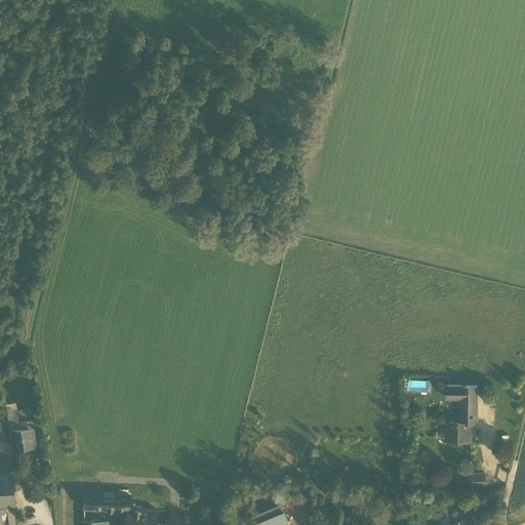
[(460,398),(460,421),(472,422),(477,422),(477,386),(447,385),(447,397),(460,398)]
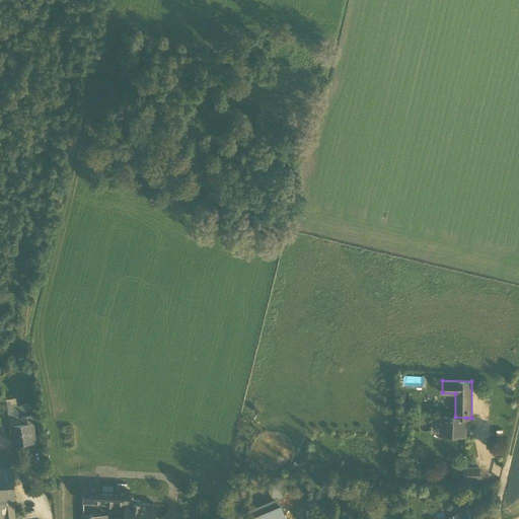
[(9,425),(22,423),(20,416),(26,415),(25,409),(29,408),(29,403),(17,405),(16,402),(7,403),(9,425)]
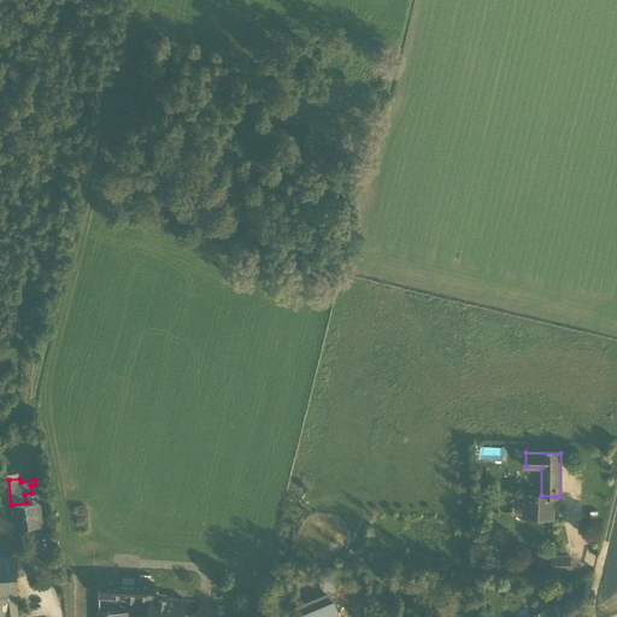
[(39,501),(36,492),(31,493),(24,494),(27,503),(39,501)]
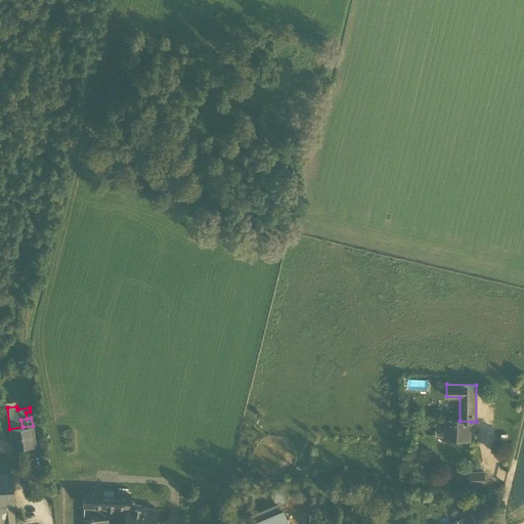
[(470,435),(471,422),(460,421),(445,420),(445,432),(449,434),(449,439),(464,439),(464,435),(470,435)]
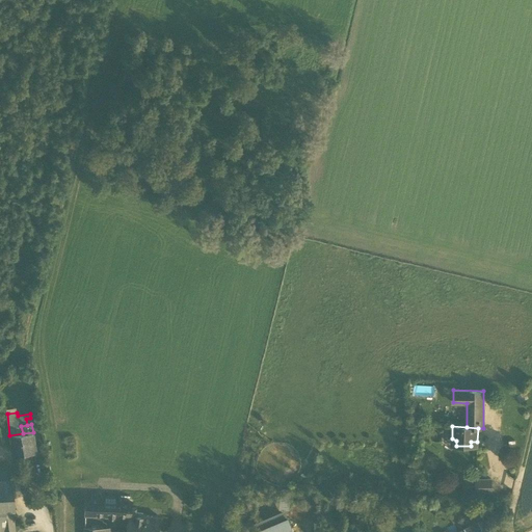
[(9,435),(12,456),(36,453),(33,432),(23,433),(9,435)]
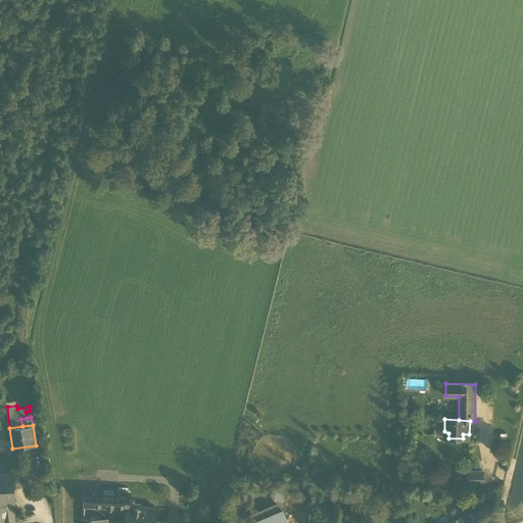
[(417,457),(421,462),(427,461),(430,456),(426,450),(420,452),(417,457)]
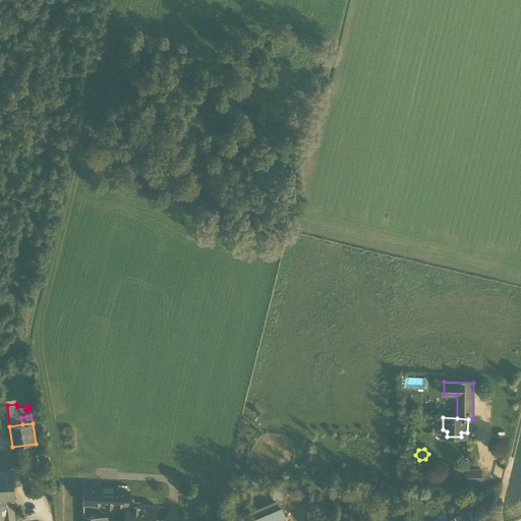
[(0,454),(0,467),(11,467),(7,455),(0,454)]
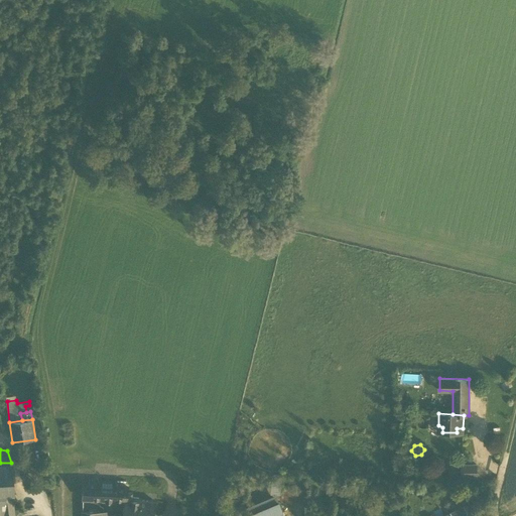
[(14,494),(11,463),(0,463),(0,494),(1,495),(10,494),(14,494)]
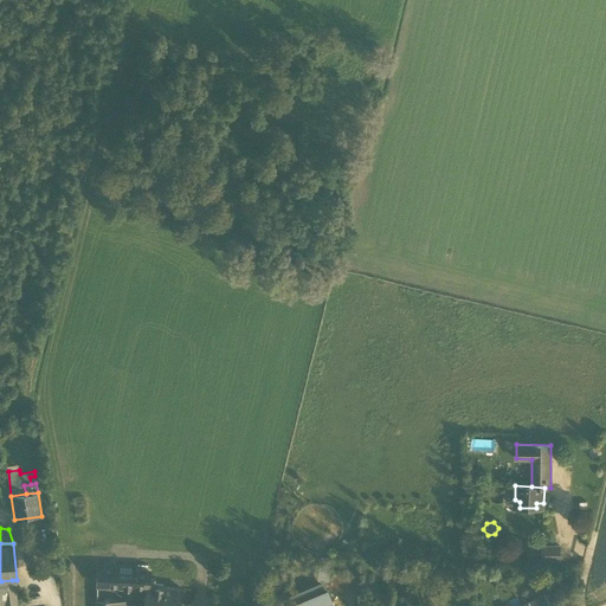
[(542,560),(559,560),(559,546),(542,546),(542,560)]
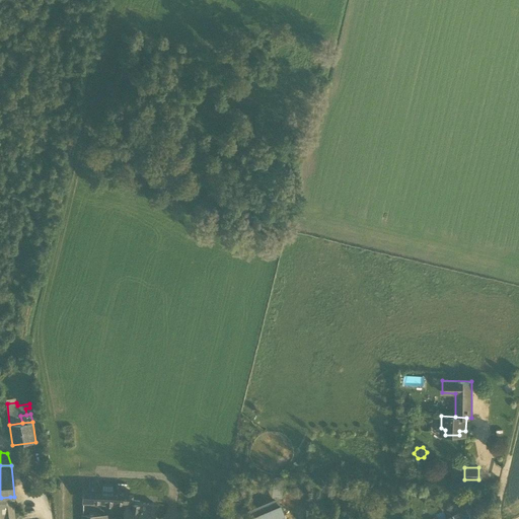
[(284,477),(274,476),(272,497),(282,498),(284,477)]
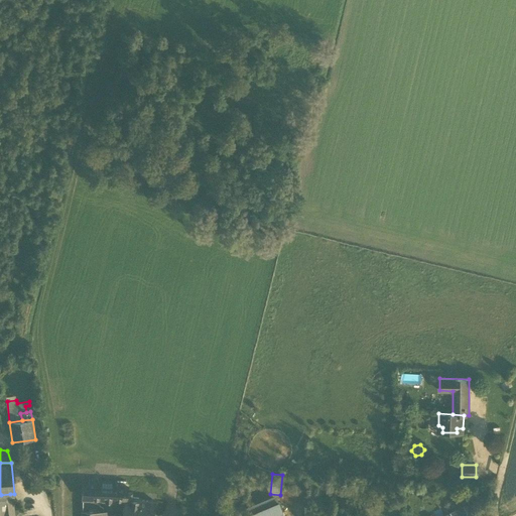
[(114,498),(115,487),(93,486),(82,486),(82,497),(114,498)]
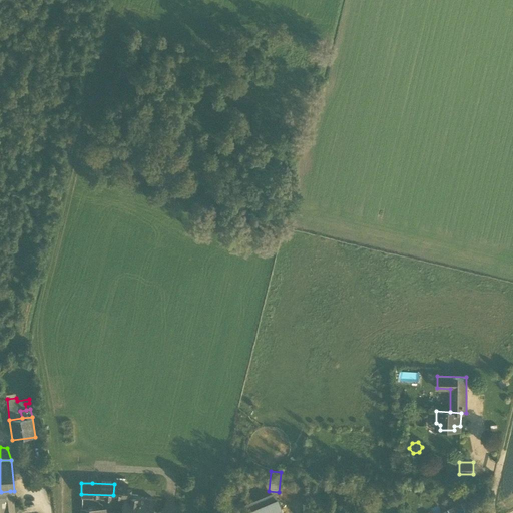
[(127,485),(114,484),(113,495),(124,496),(126,496),(126,495),(127,485)]
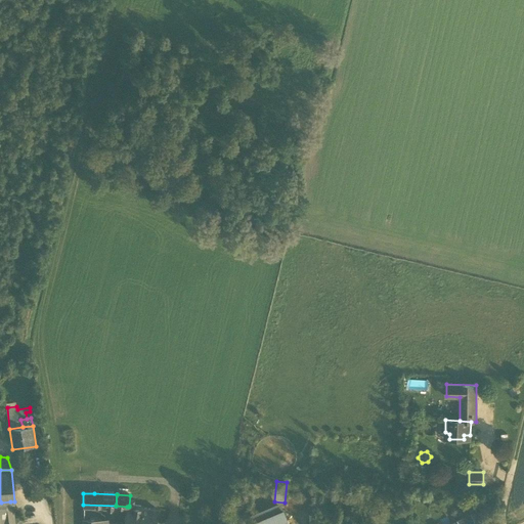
[(13,523),(10,501),(1,503),(3,522),(3,523),(13,523)]
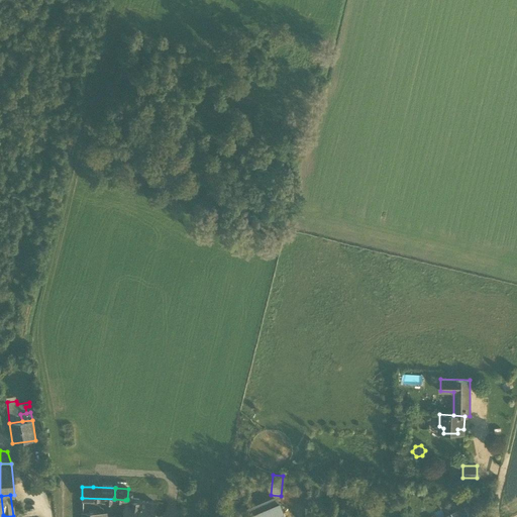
[(241,511),(243,516),(248,516),(280,504),(277,496),(241,511)]
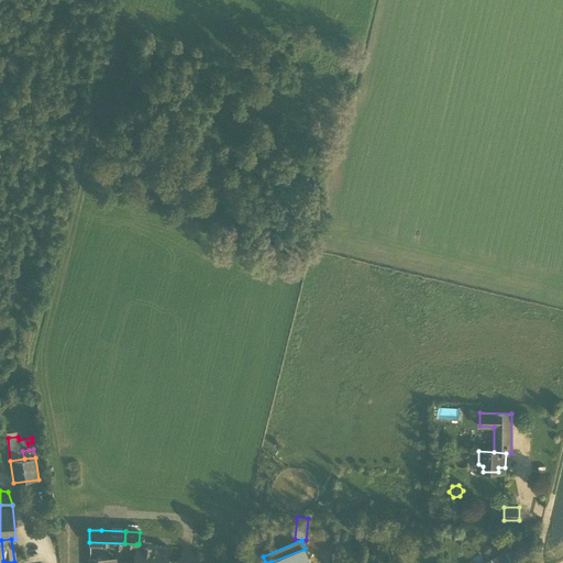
[(136,544),(134,562),(135,562),(148,562),(152,545),(139,543),(139,544),(136,544)]
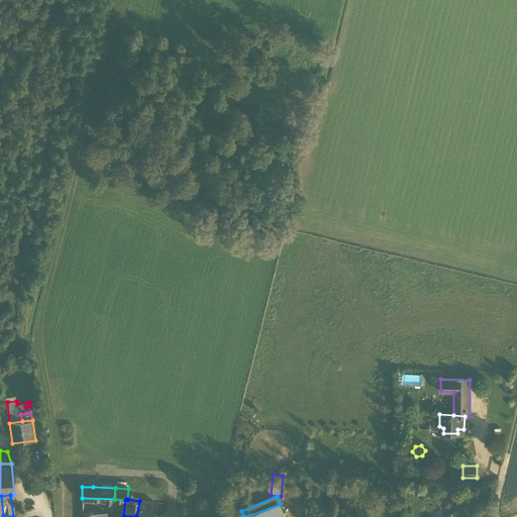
[(151,516),(154,503),(139,501),(136,516),(124,516),(123,516),(151,516)]
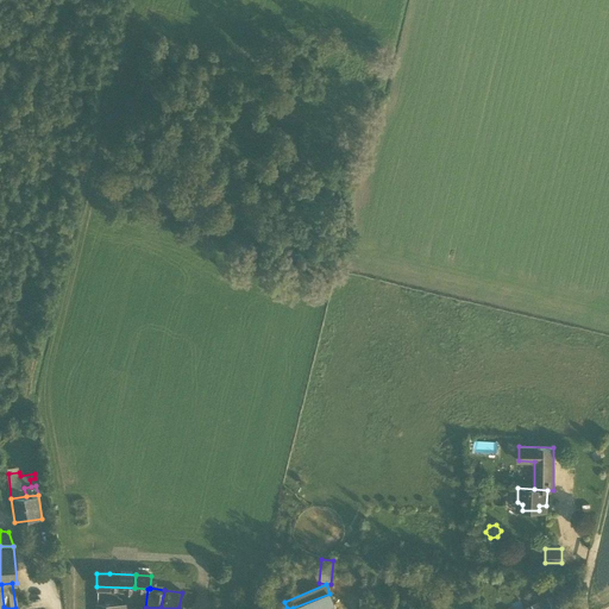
[(336,608),(330,594),(293,608),(336,608)]
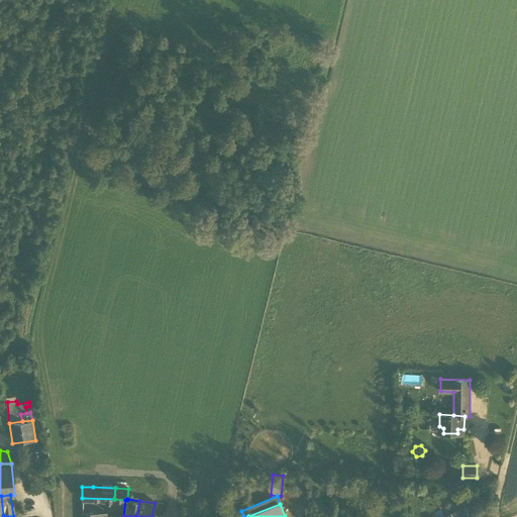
[(470,516),(471,516),(466,507),(451,514),(445,516),(470,516)]
